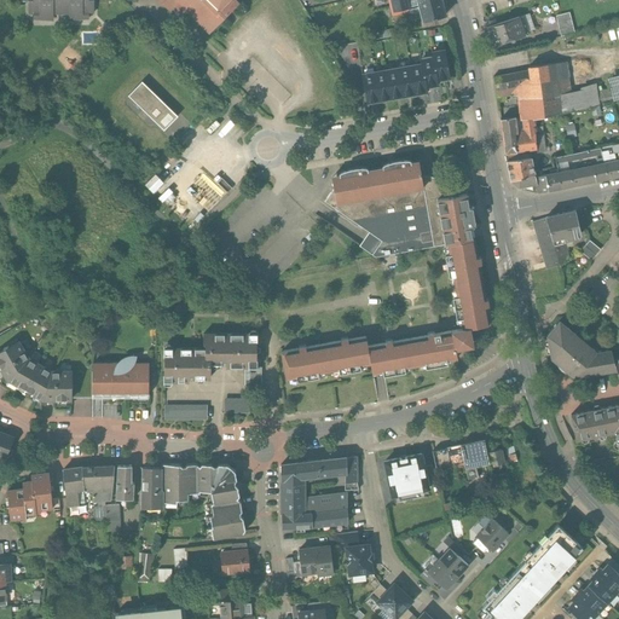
[(33,0),(28,0),(28,13),(34,13),(34,18),(53,18),(53,13),(69,13),(69,18),(88,18),(88,13),(93,13),(93,0),(88,0),(33,0)]
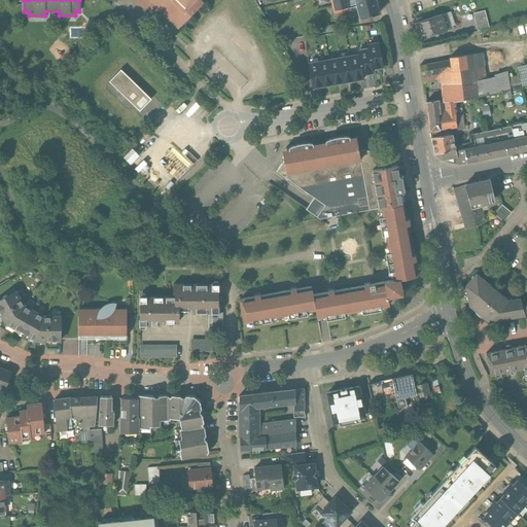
[(139,0),(146,6),(148,3),(155,11),(159,8),(179,28),(203,4),(198,0),(139,0)]
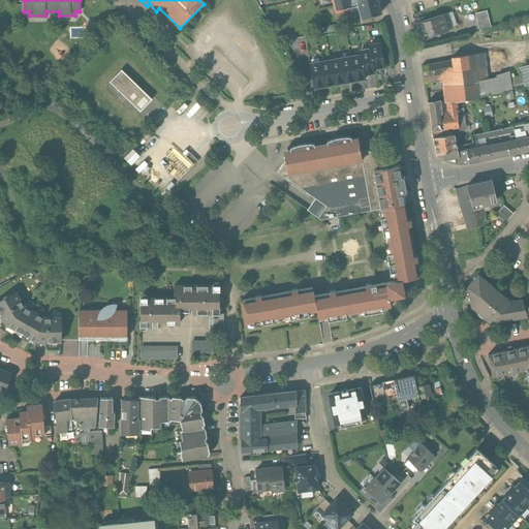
[(335,0),(338,9),(349,7),(347,0),(335,0)]
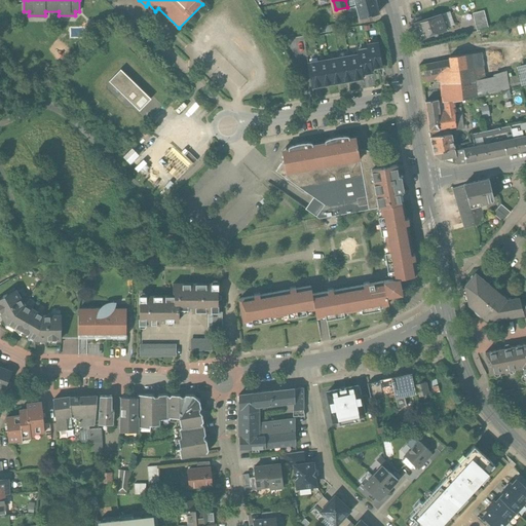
[(354,0),(357,4),(353,4),(355,11),(358,10),(360,17),(378,13),(375,0),(354,0)]
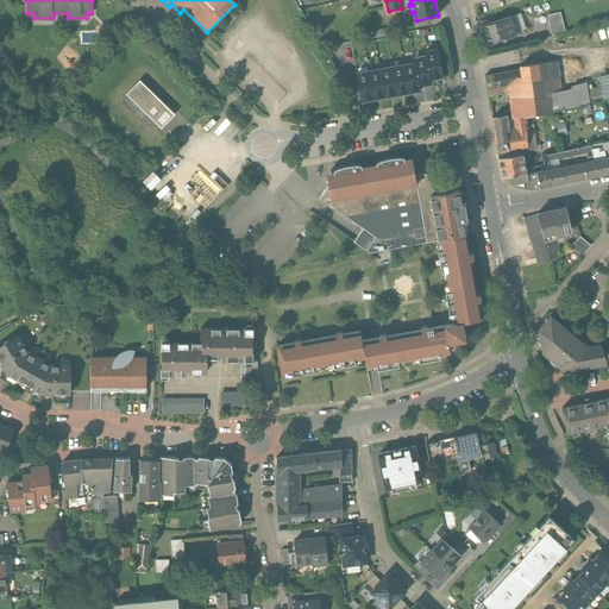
[(521,13),(478,27),(481,33),(482,33),(485,45),(516,35),(515,32),(525,29),(521,17),(521,13)]
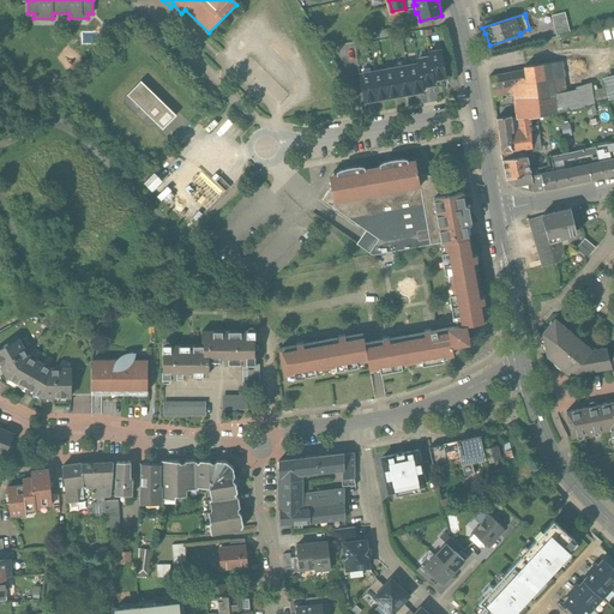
[(565,13),(552,16),(557,37),(570,34),(565,13)]
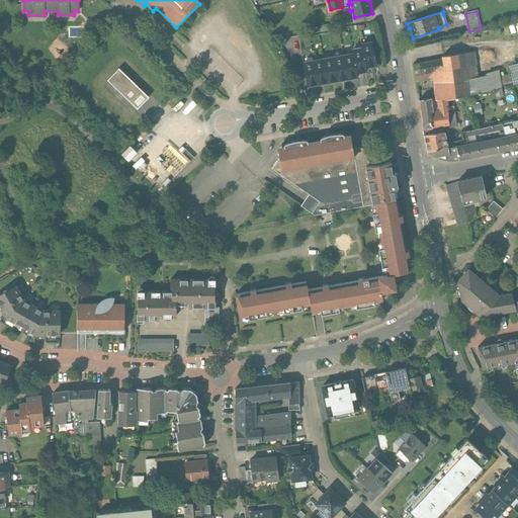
[(372,42),(361,44),(362,48),(352,50),(352,54),(333,58),(337,81),(358,77),(357,73),(367,72),(366,68),(376,66),(374,57),(375,57),(375,56),(374,56),(372,42)]
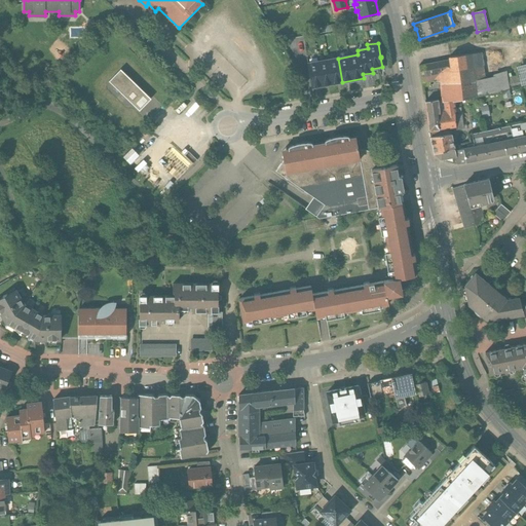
[(449,60),(419,66),(421,77),(428,75),(441,73),(440,71),(451,70),(473,67),(484,66),(482,52),(449,57),(449,60)]
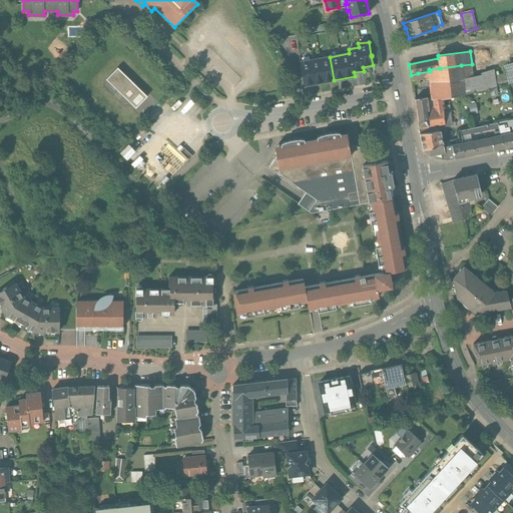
[(330,57),(300,62),(303,75),(302,75),(302,76),(303,76),(305,85),(334,80),(330,57)]
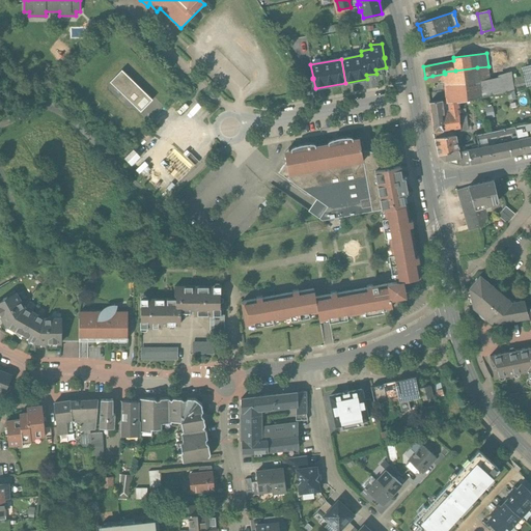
[(530,63),(521,66),(526,87),(530,86),(530,63)]
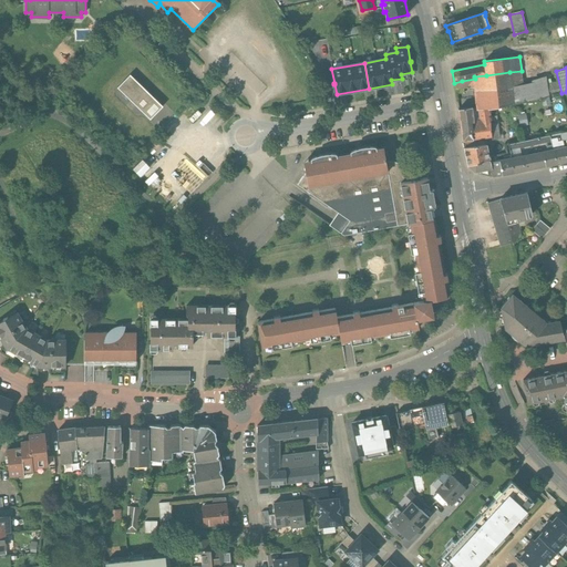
[(509,72),(486,75),(490,98),(477,99),(480,110),(488,109),(490,109),(513,103),(509,72)]
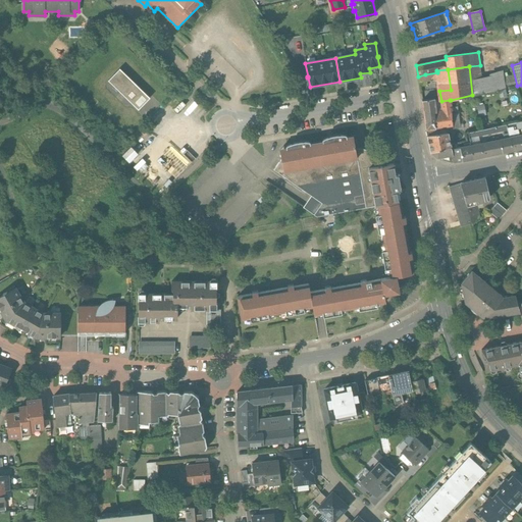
[(123,69),(112,82),(142,111),(154,99),(123,69)]
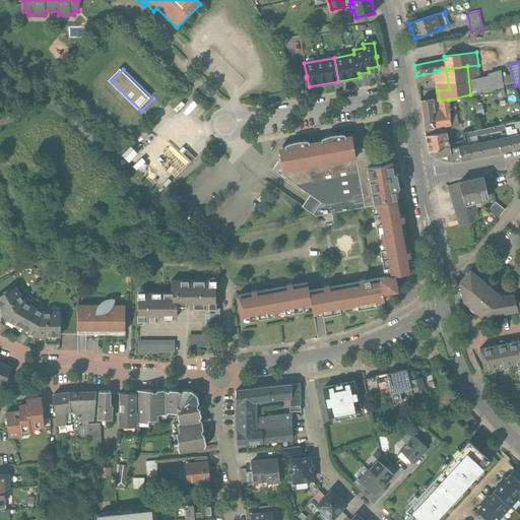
[(446,69),(435,70),(436,72),(437,79),(438,90),(449,89),(446,69)]
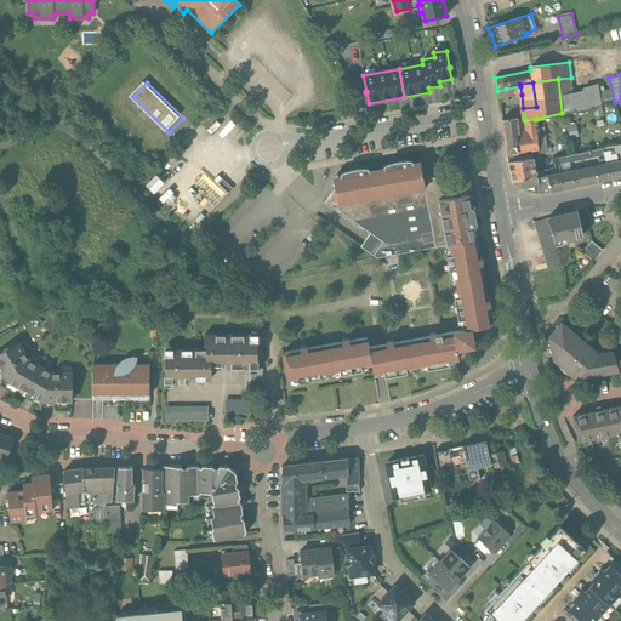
[(520,86),(506,89),(507,97),(522,95),(520,86)]
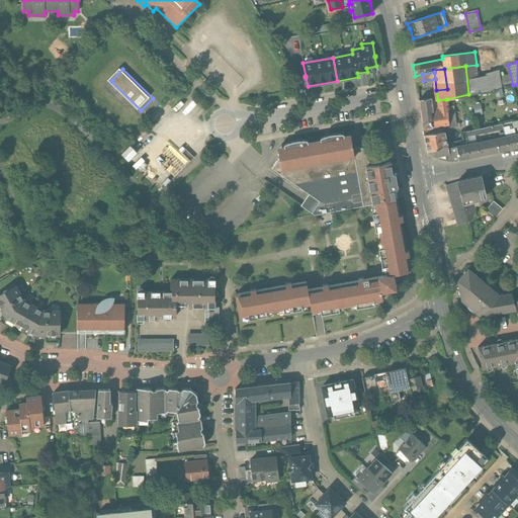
[(503,96),(501,88),(495,89),(496,97),(503,96)]
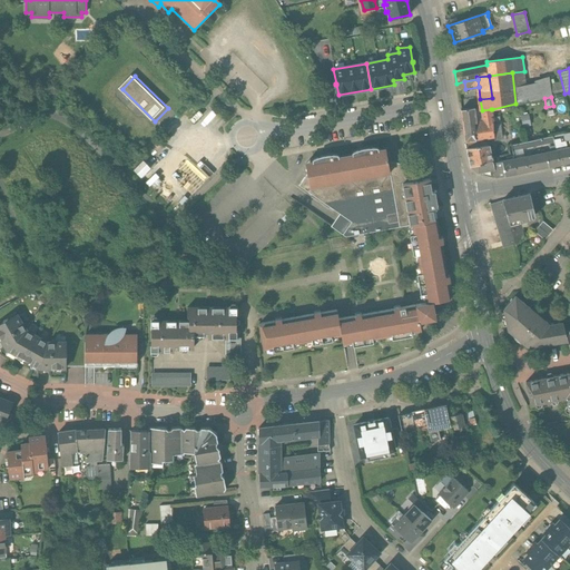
[(483,121),(477,123),(474,108),(461,110),(464,141),(493,137),(492,124),(492,120),(483,121)]
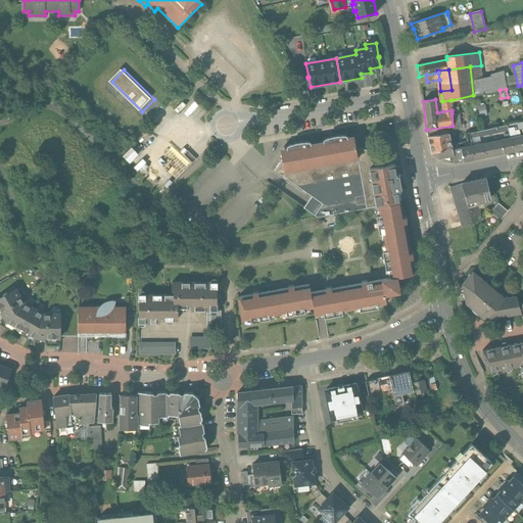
[(450,100),(442,101),(443,111),(452,110),(452,108),(450,100)]
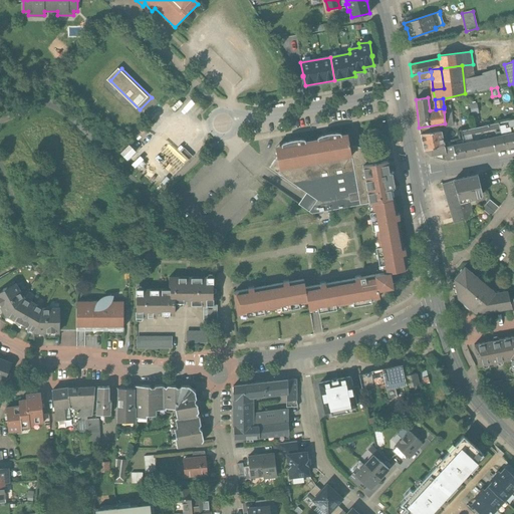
[(478,112),(476,102),(469,103),(471,113),(478,112)]
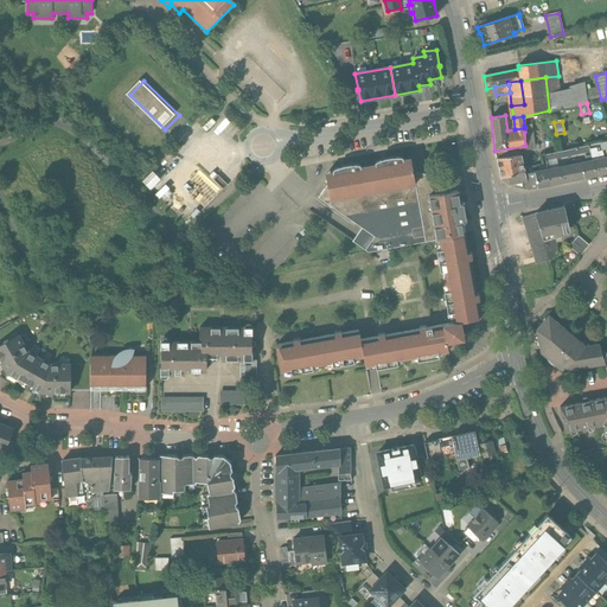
[(530,132),(524,132),(525,146),(525,149),(538,147),(538,131),(530,132)]
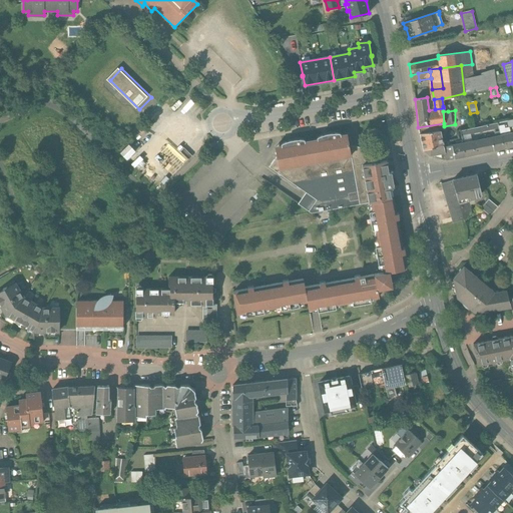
[(439,126),(419,128),(423,150),(424,150),(443,144),(442,143),(439,126)]
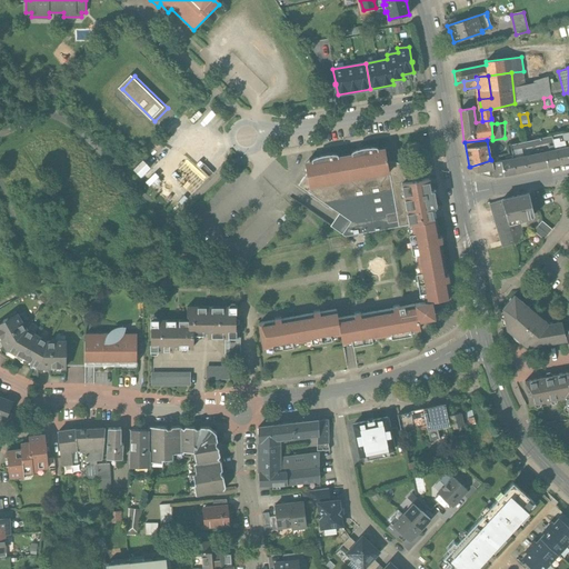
[(565,145),(560,146),(560,149),(555,150),(558,165),(568,162),(566,148),(565,145)]
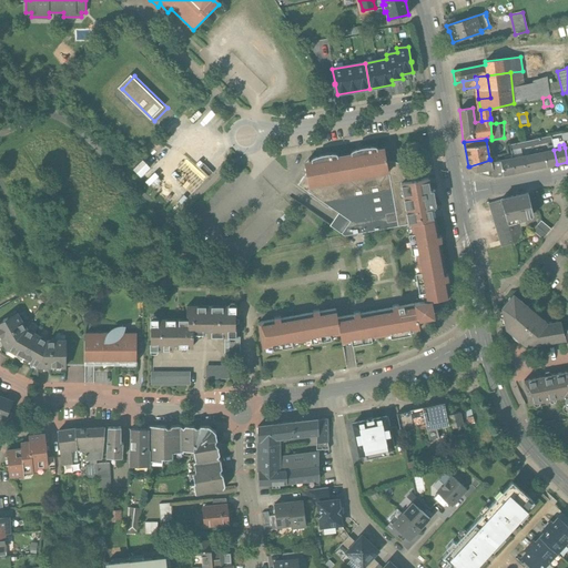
[(371,148),(363,148),(356,150),(351,152),(352,154),(337,156),(336,154),(331,154),(324,155),(317,156),(312,159),(312,162),(304,163),(305,172),(297,184),(338,213),(330,225),(344,235),(411,223),(435,219),(433,206),(435,205),(433,191),(430,191),(428,178),(413,180),(409,172),(404,165),(396,162),(387,162),(385,149),(376,150),(376,148),(371,146),(371,148)]
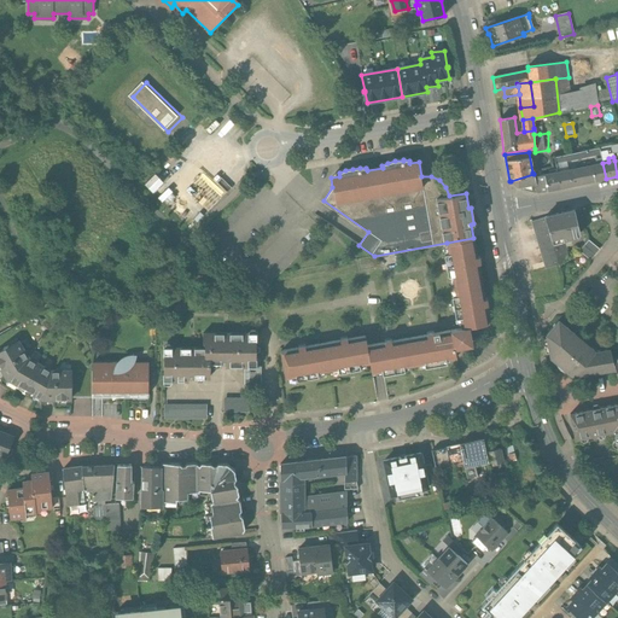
[(602,163),(590,165),(594,181),(606,179),(602,163)]
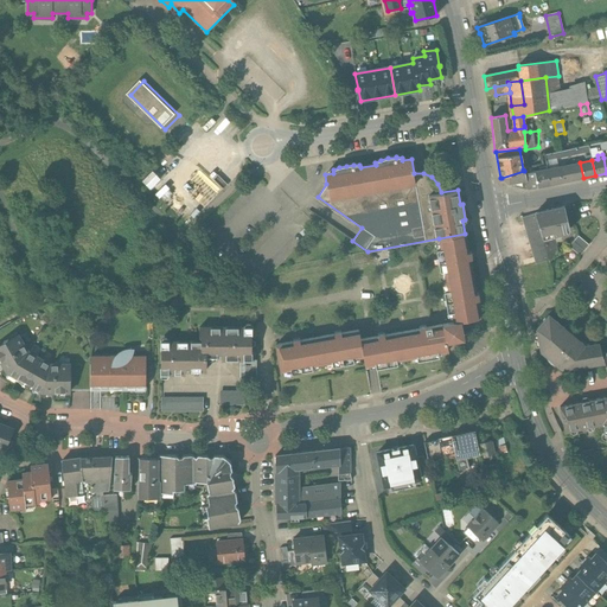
[(580,163),(569,165),(573,180),(583,178),(580,163)]
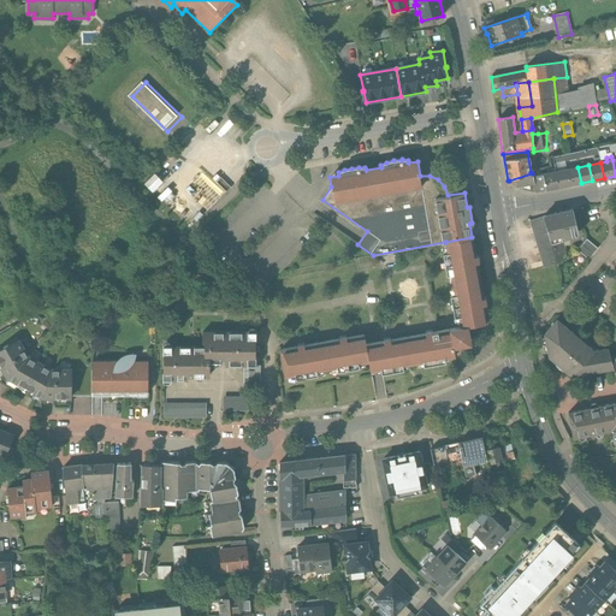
[(578,167),(566,170),(569,185),(581,183),(578,167)]
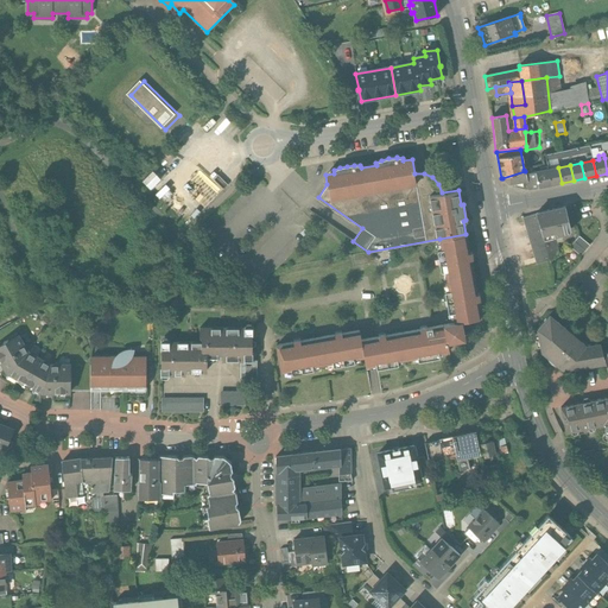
[(548,166),(539,168),(540,171),(530,173),(525,175),(526,184),(529,190),(551,185),(548,170),(548,166)]
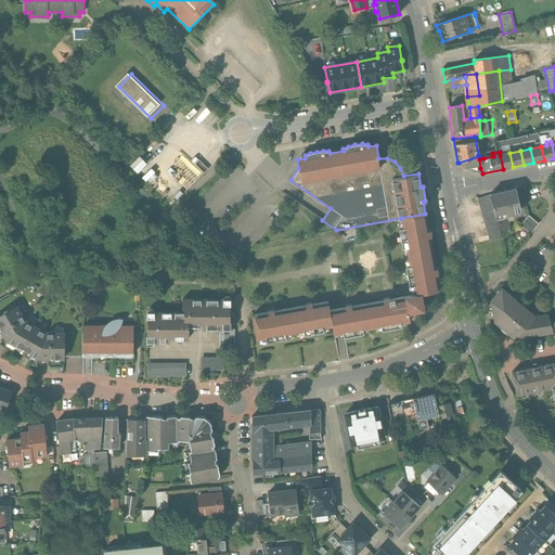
[(500,155),(503,169),(513,167),(510,153),(500,155)]
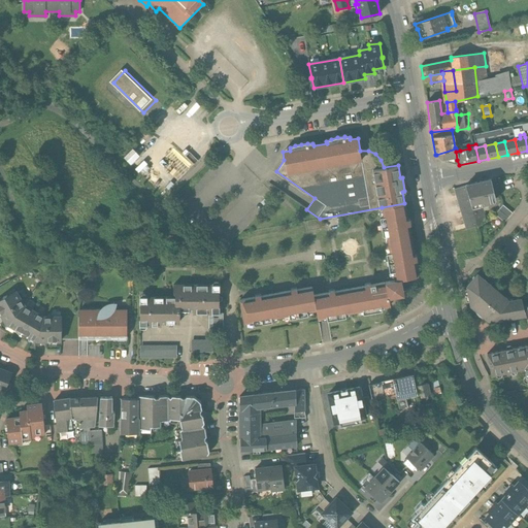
[(179,149),(152,175),(164,188),(192,161),(179,149)]
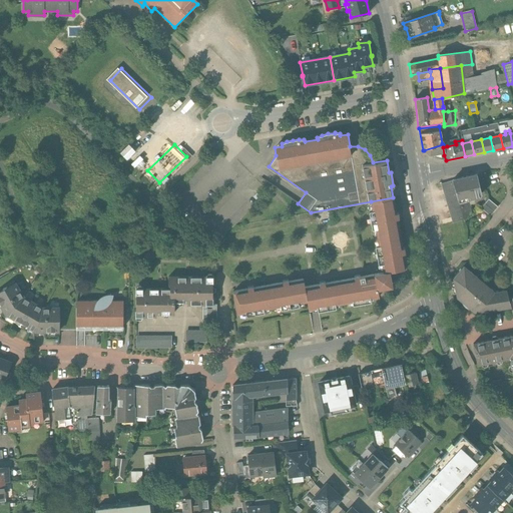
[(443,144),(424,150),(429,154),(430,155),(441,153),(441,155),(444,155),(443,147),(443,144)]
